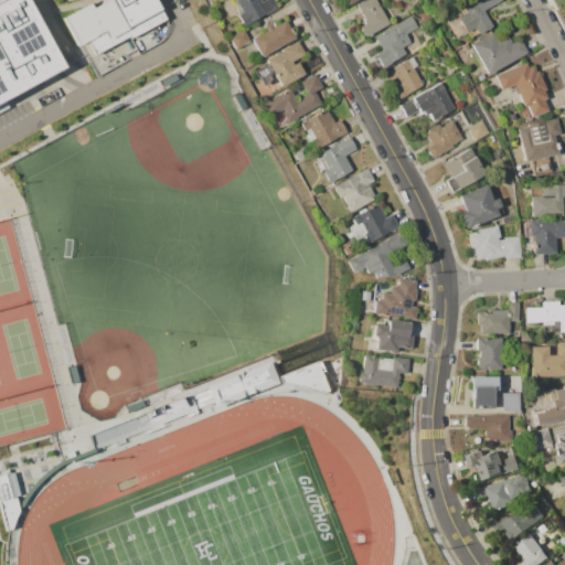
[(25,0),(63,66),(0,100),(0,0),(25,0)]
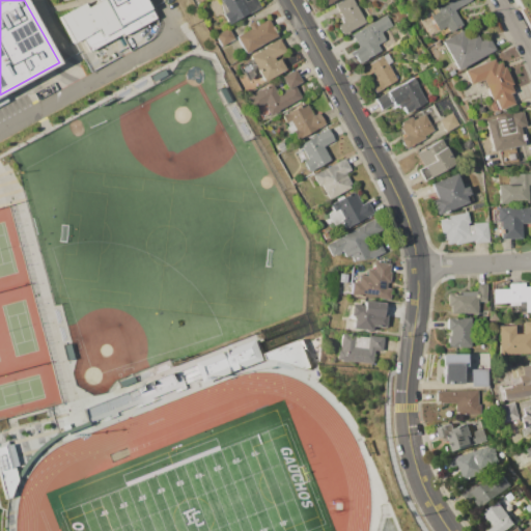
[(60,19),(95,0),(148,0),(159,18),(92,53),(85,37),(74,44),(60,19)]
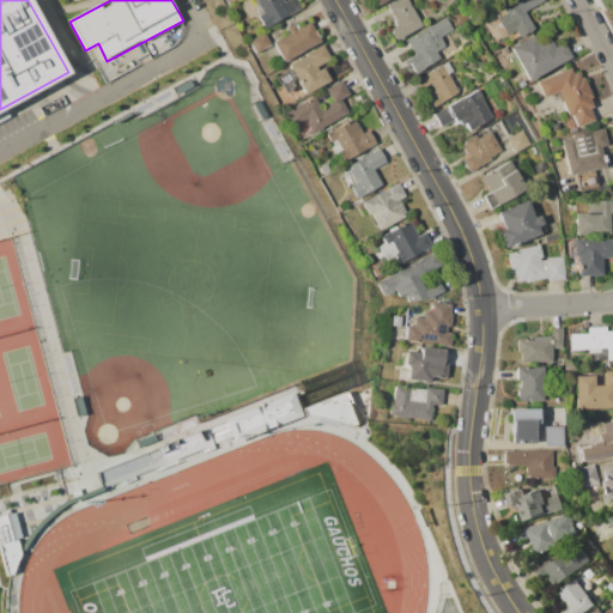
[(255,0),(297,0),(302,8),(263,29),(256,14),(249,18),(241,1),(242,0),(250,0),(254,5),(256,2),(255,0)]
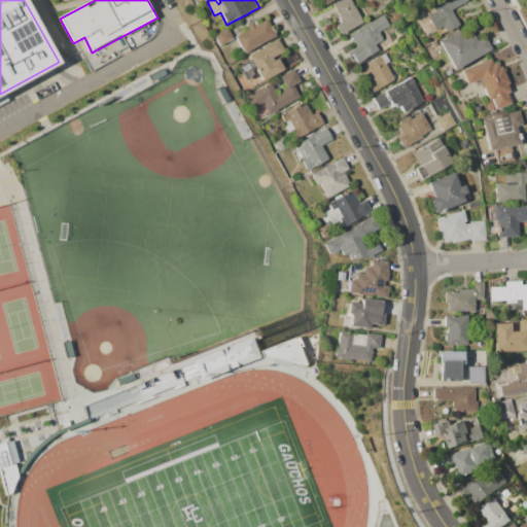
[(341,0),(351,0),(363,22),(340,35),(335,25),(342,21),(332,4),(341,0)]
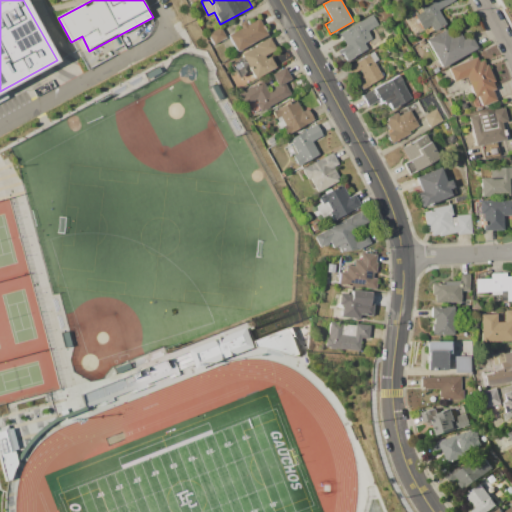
[(426,0),(455,0),(438,10),(446,24),(433,31),(429,26),(422,30),(413,16),(421,11),(417,5),(426,0)]
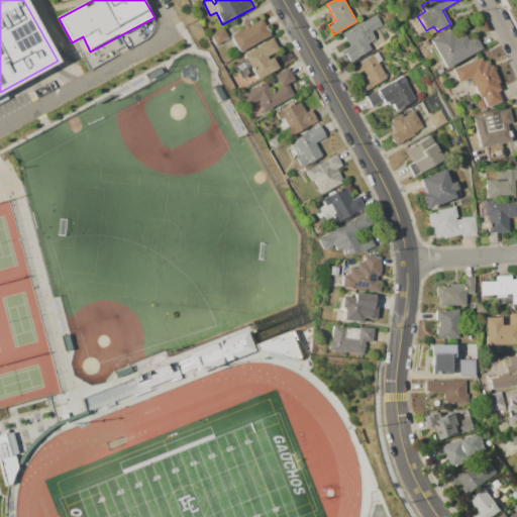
[(349,61),(343,49),(349,45),(343,34),(355,27),(354,25),(377,13),(383,24),(372,31),(376,38),(368,43),(371,48),(349,61)]
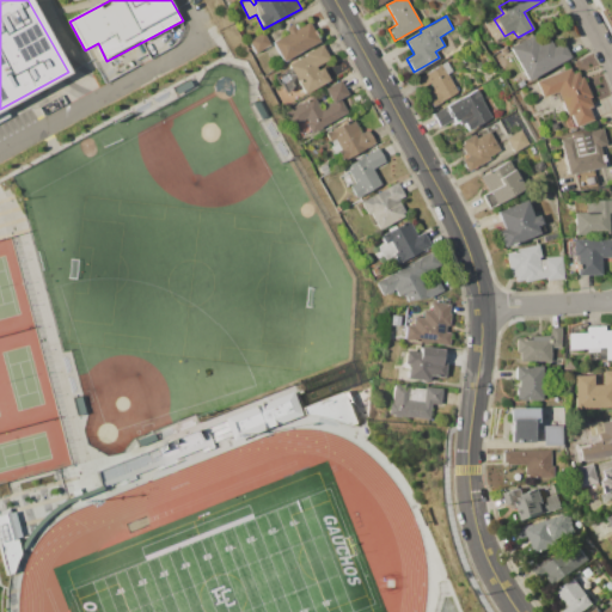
[(282,61),(273,42),(288,34),(286,28),(293,24),(295,30),(310,23),(319,41),(282,61)]
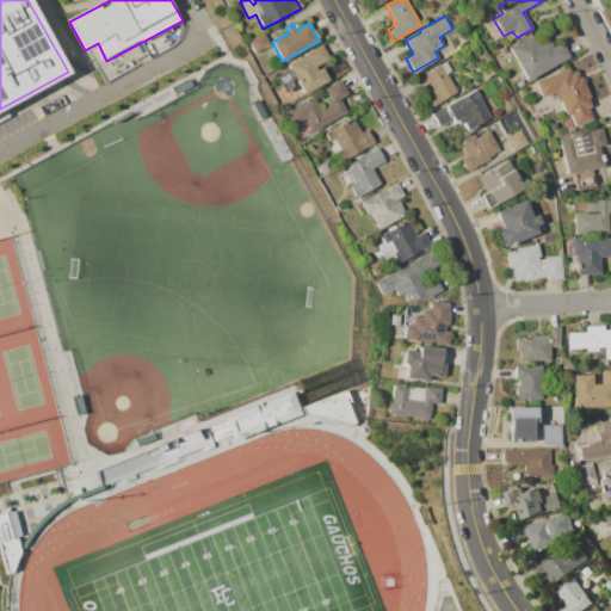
[(247,39),(263,31),(270,44),(254,53),(247,39)]
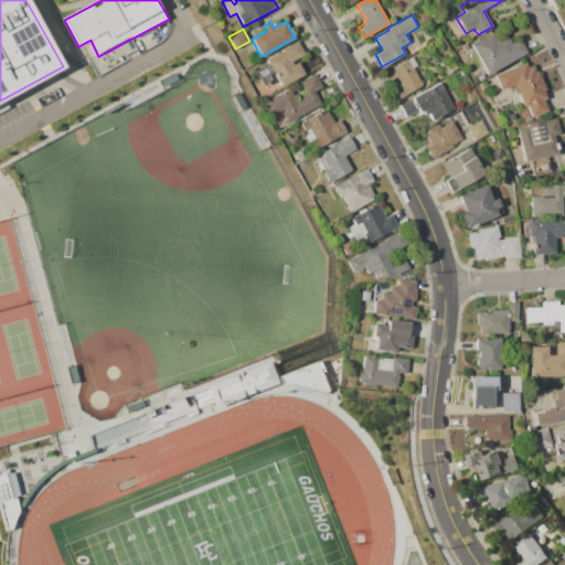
[(487,74),(470,43),(492,32),(497,40),(508,34),(512,43),(520,39),(526,53),(487,74)]
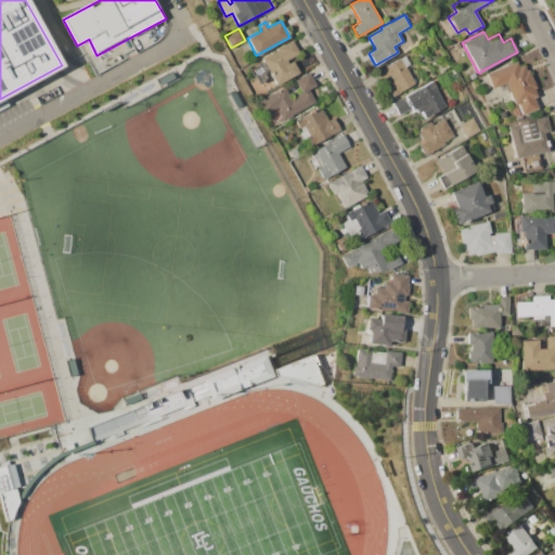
[(275,85),(272,76),(259,82),(255,74),(253,75),(249,68),(255,66),(256,68),(258,67),(257,65),(265,62),(262,57),(278,50),(276,48),(293,40),(299,53),(287,60),(288,63),(293,61),(298,73),(275,85)]
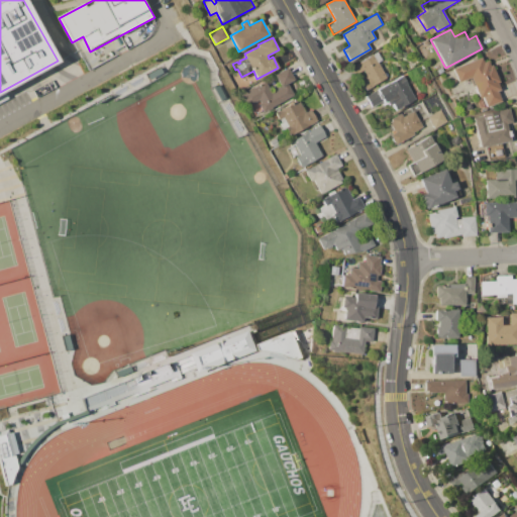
[(422,42),(428,39),(432,47),(427,50),(422,42)]
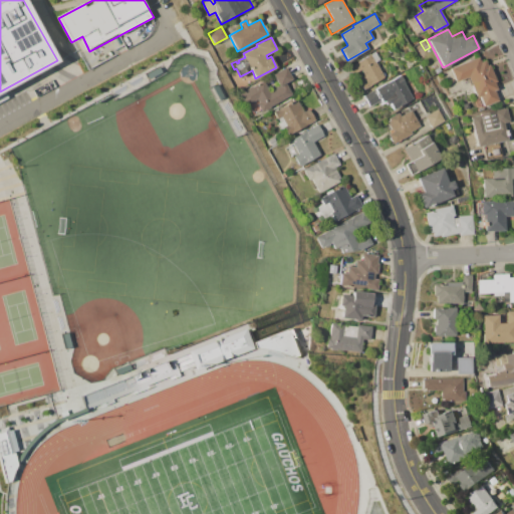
[(349,66),(375,51),(380,59),(376,61),(384,77),(362,89),(356,78),(363,74),(361,70),(353,74),(349,66)]
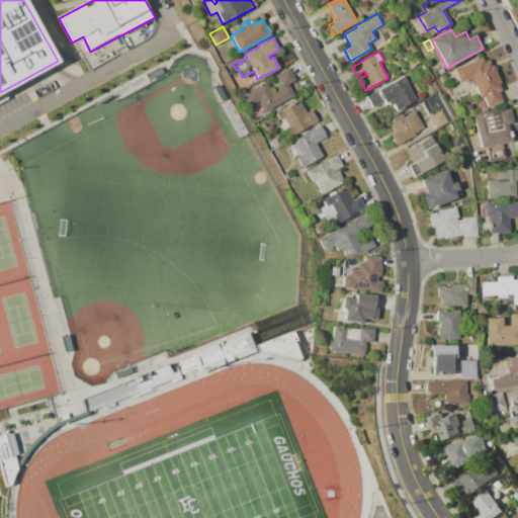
[(453,69),(483,57),(485,63),(489,61),(491,66),(493,65),(500,82),(498,83),(501,90),(498,91),(502,101),(486,108),(483,98),(479,99),(470,78),(458,83),(453,69)]
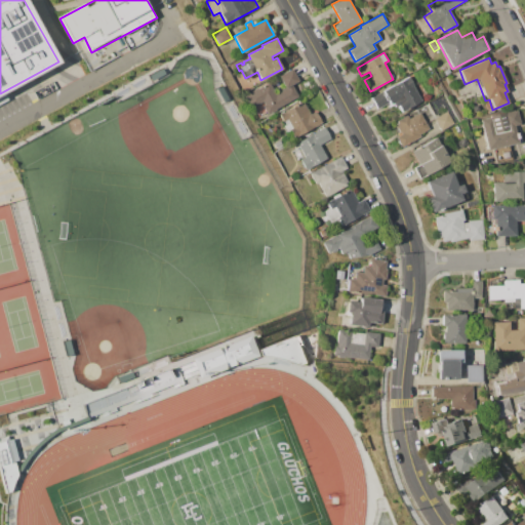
[(245,94),(257,88),(267,83),(270,81),(276,91),(285,86),(279,76),(292,69),(299,81),(292,84),(299,96),(276,110),(277,111),(272,114),(271,112),(267,114),(263,106),(266,105),(264,102),(251,108),(245,94)]
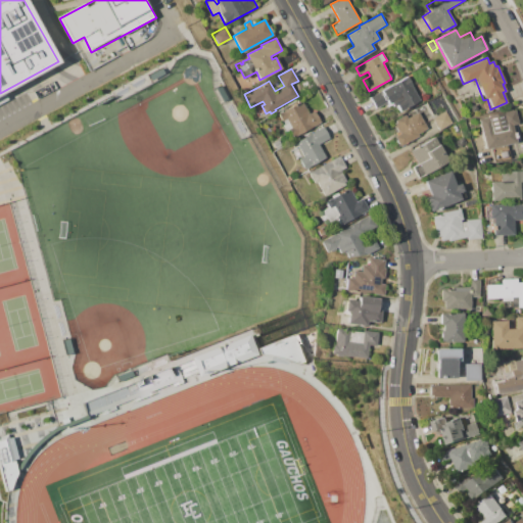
[(370,97),(408,77),(421,100),(400,112),(396,105),(393,107),(391,103),(388,104),(387,102),(376,108),(370,97)]
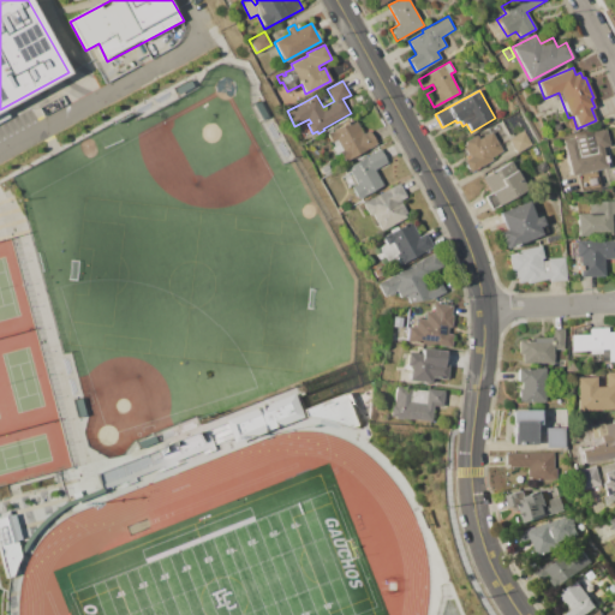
[(345,162),(340,153),(335,155),(332,148),(335,147),(333,142),(328,143),(324,135),(353,120),(354,123),(357,121),(363,135),(370,131),(377,145),(345,162)]
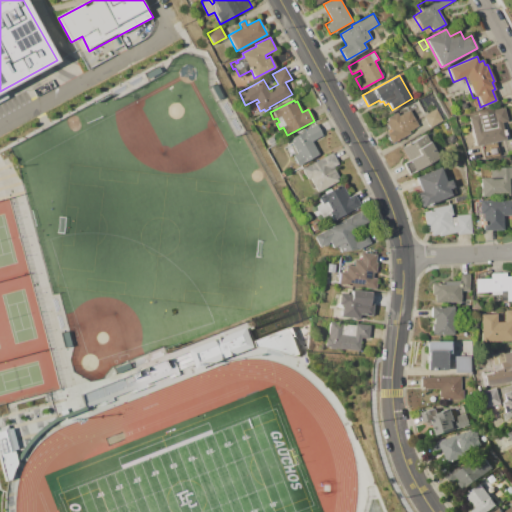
[(469,116),(478,115),(477,113),(505,107),(507,121),(502,122),(506,140),(496,142),(499,156),(483,159),(480,145),(475,146),(469,116)]
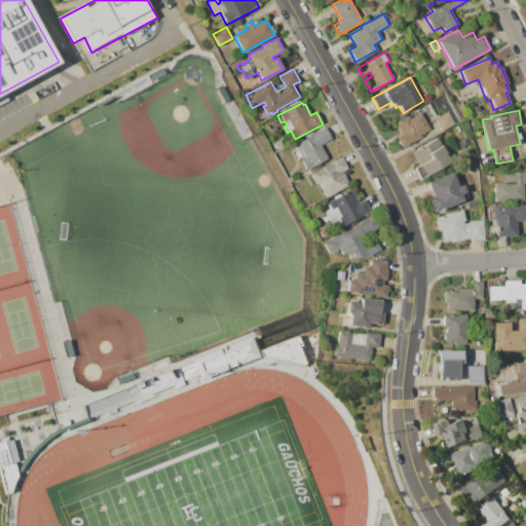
[(435,118),(448,111),(455,123),(442,132),(435,118)]
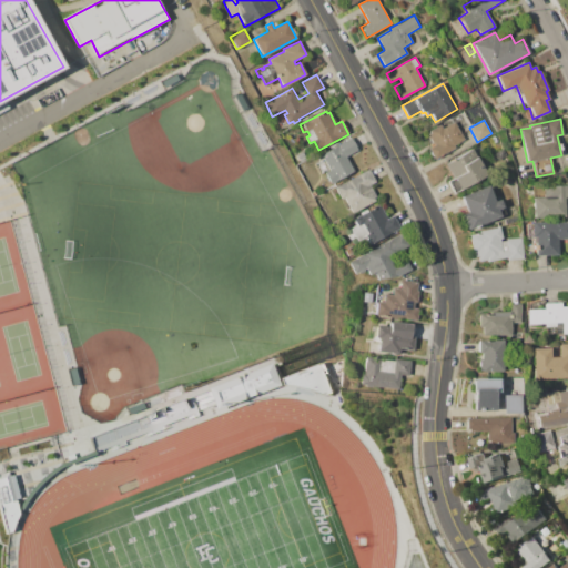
[(434,160),(428,149),(434,145),(428,134),(430,133),(429,131),(440,124),(443,128),(455,122),(465,140),(454,145),(456,149),(434,160)]
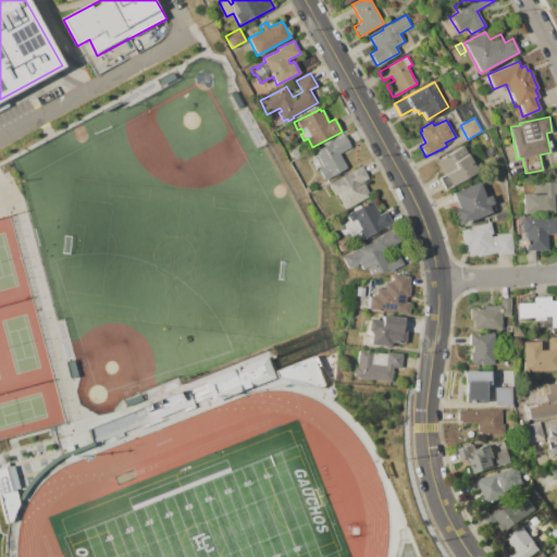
[(313,151),(344,135),(351,147),(339,153),(347,168),(322,182),(308,156),(314,152),(313,151)]
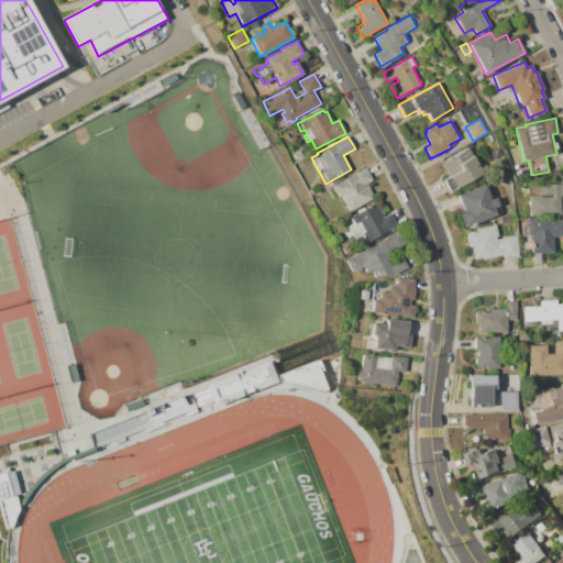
[(450,191),(443,179),(448,176),(440,162),(468,147),(483,174),(450,191)]
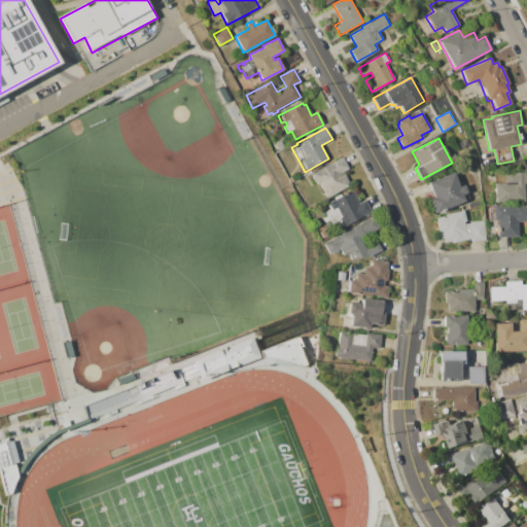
[(459,142),(466,138),(469,143),(462,148),(459,142)]
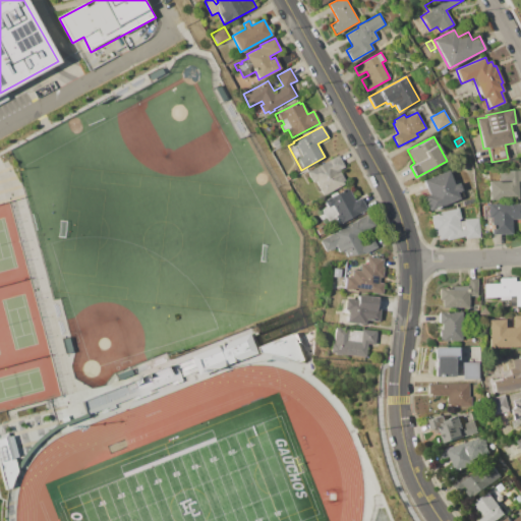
[(274,149),(271,142),(278,139),(281,145),(274,149)]
